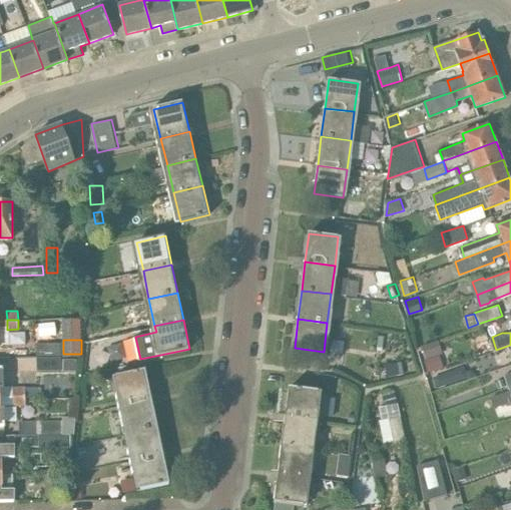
[(439,340),(423,344),(426,357),(442,353),(439,340)]
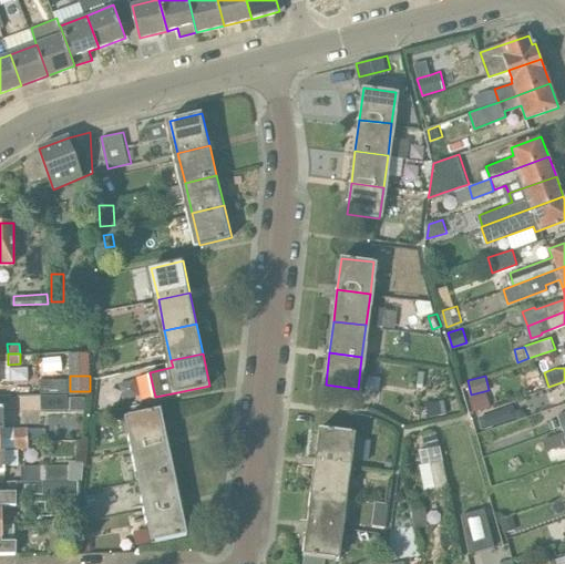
[(43,393),(68,392),(68,378),(41,378),(41,393),(43,393)]
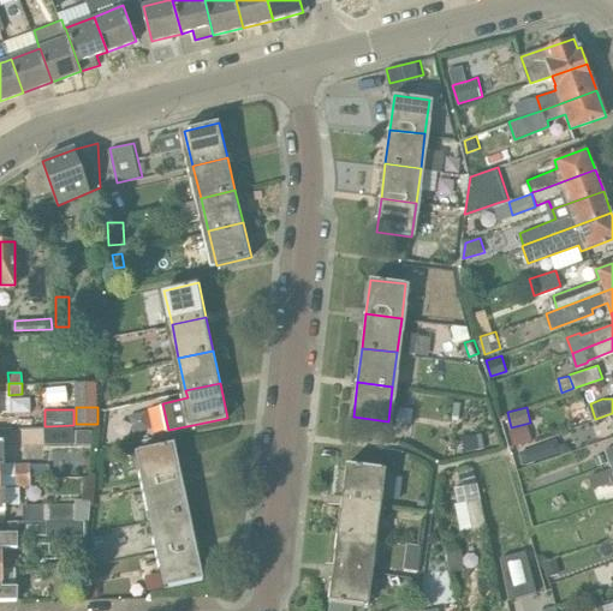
[(73,425),(47,426),(47,443),(73,442),(73,425)]
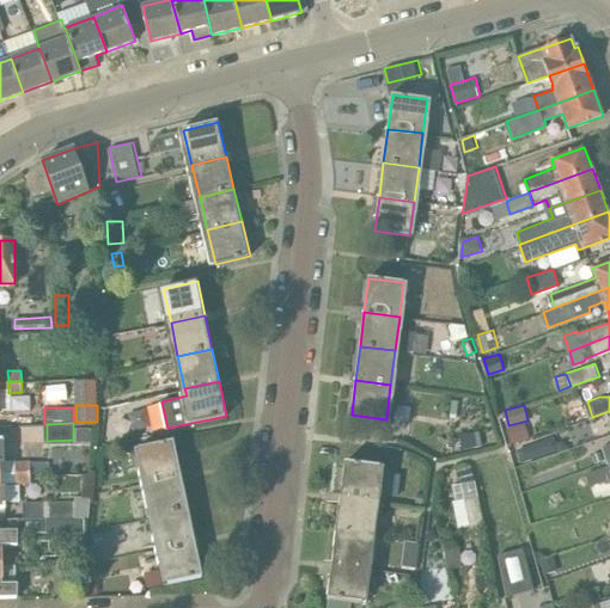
[(526,423),(508,428),(512,442),(530,437),(526,423)]
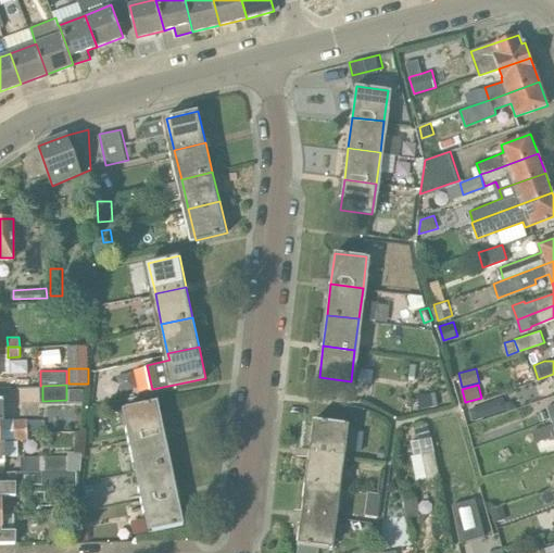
[(85,400),(85,388),(70,388),(70,400),(85,400)]
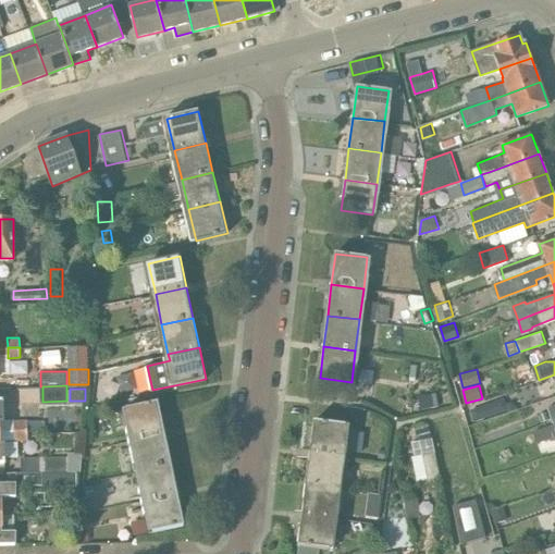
[(439,391),(419,394),(424,418),(443,414),(439,391)]
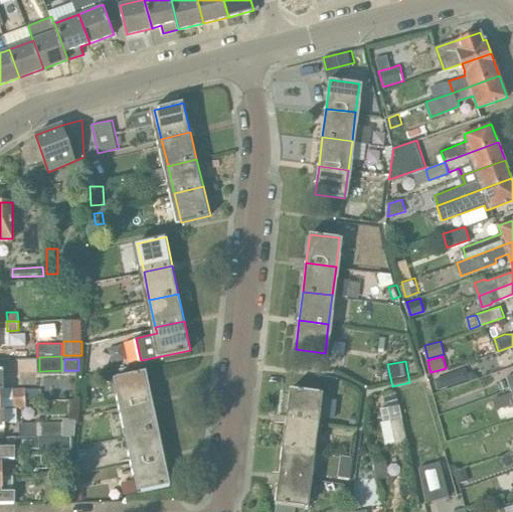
[(467,366),(436,378),(441,389),(471,378),(467,366)]
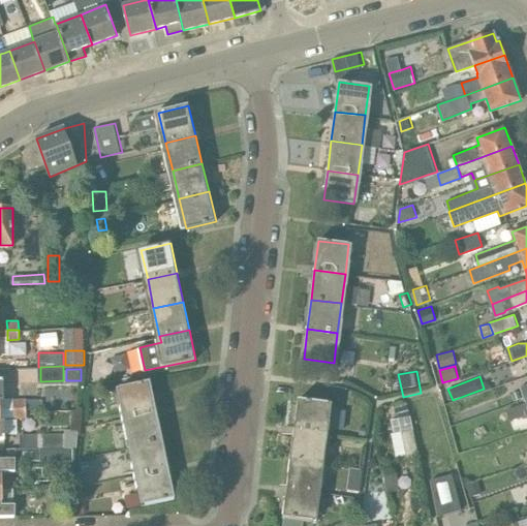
[(127,418),(157,410),(150,381),(121,388),(127,418)]
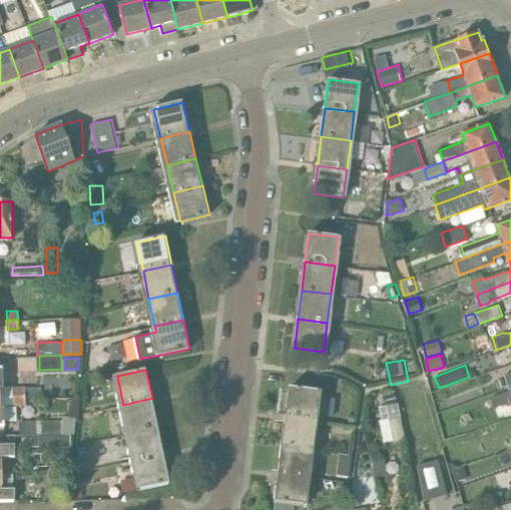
[(507,386),(505,378),(498,381),(500,389),(507,386)]
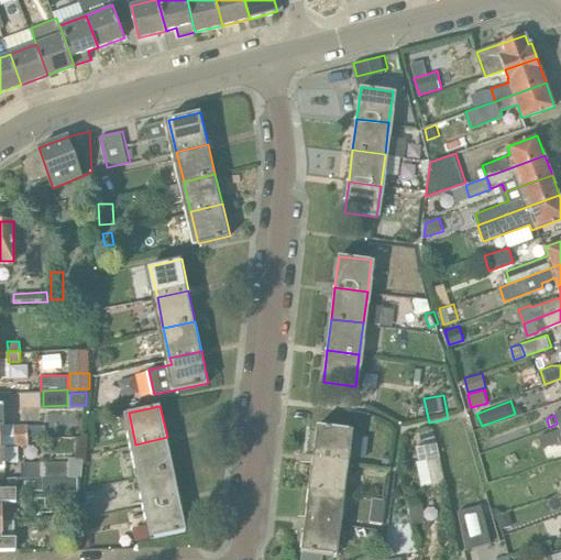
[(15,435),(29,434),(28,425),(28,424),(14,424),(15,435)]
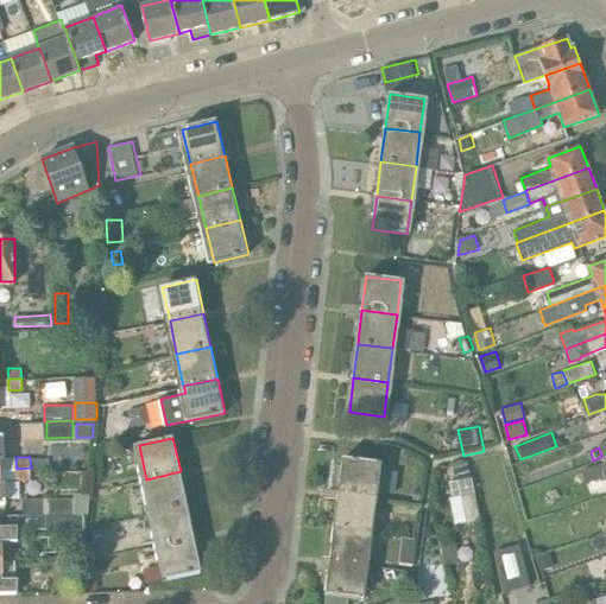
[(51,468),(51,458),(30,458),(31,468),(51,468)]
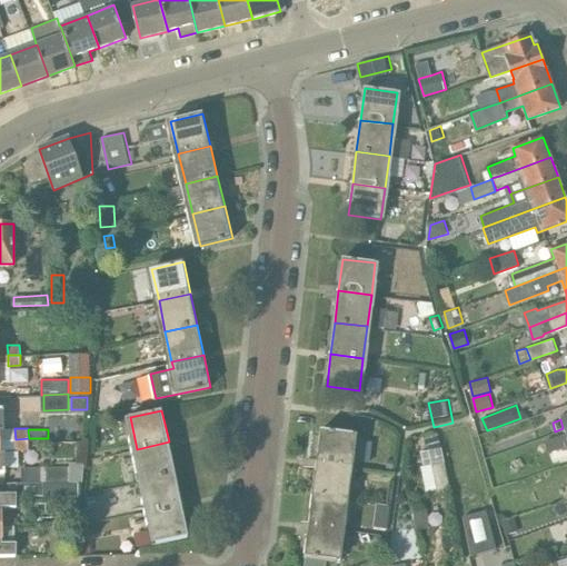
[(317,463),(349,466),(354,434),(321,429),(317,463)]
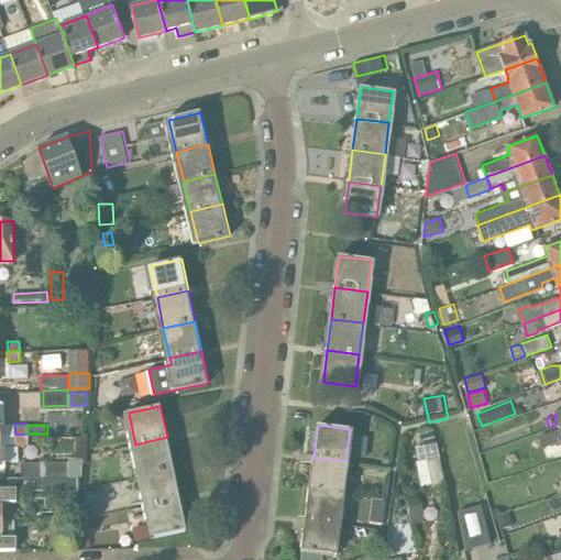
[(560,425),(559,425),(560,428),(539,435),(545,449),(560,442),(560,425)]
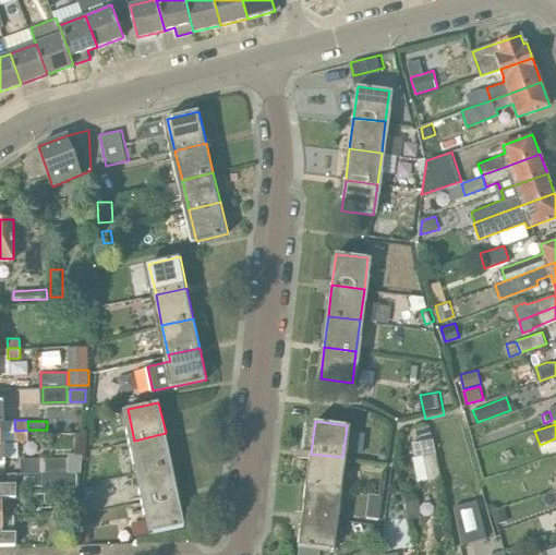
[(28,430),(15,431),(15,441),(28,441),(28,430)]
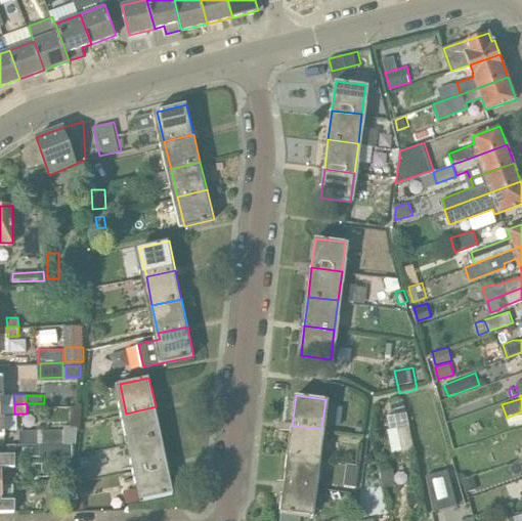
[(132,442),(162,436),(156,406),(126,414),(132,442)]
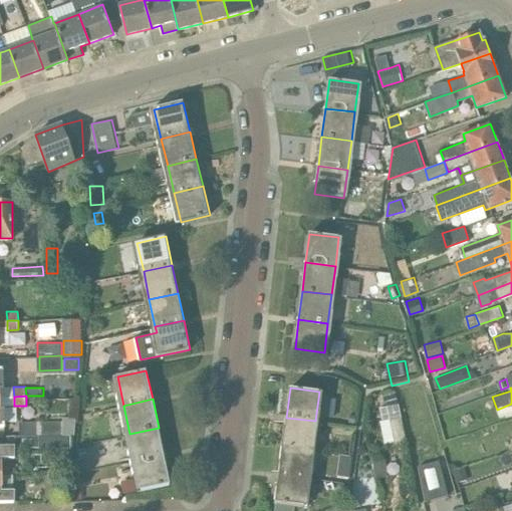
[(388,405),(395,442),(407,440),(399,403),(388,405)]
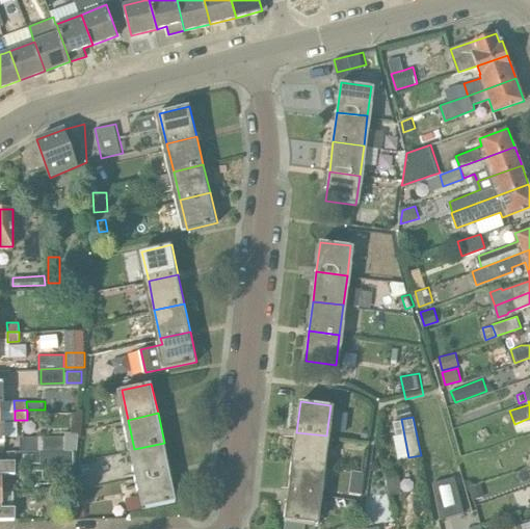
[(65,449),(76,448),(79,431),(65,431),(65,434),(65,449)]
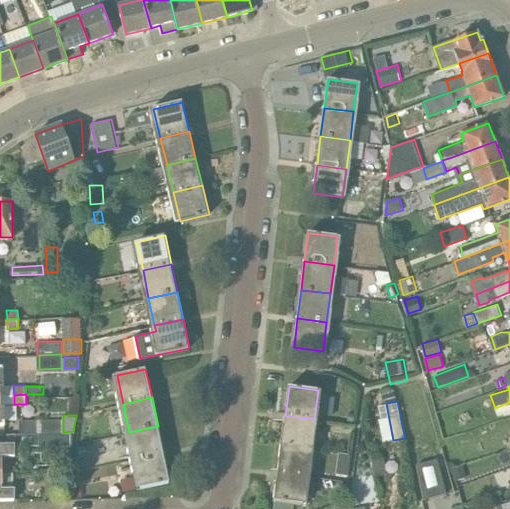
[(281,444),(311,447),(314,419),(285,416),(281,444)]
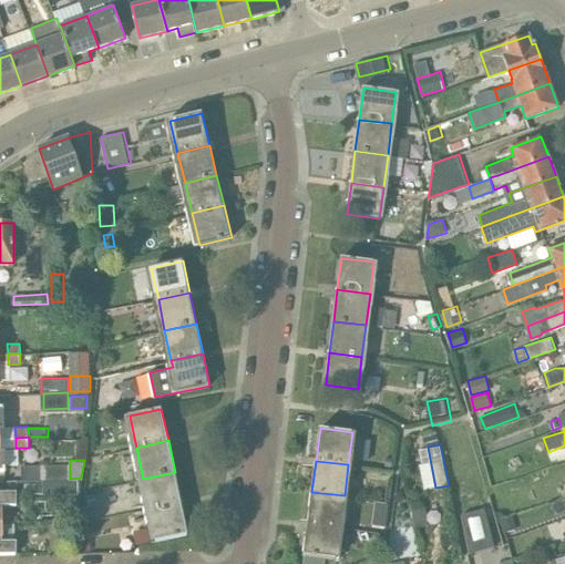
[(43,479),(70,479),(70,463),(43,464),(43,479)]
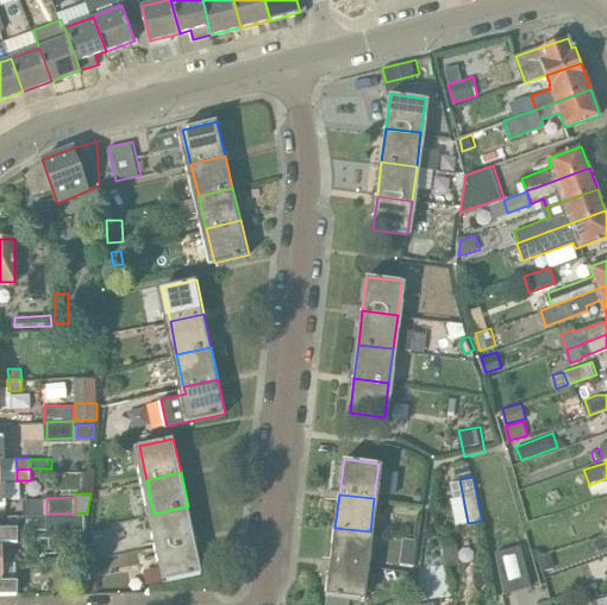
[(161,547),(195,540),(188,506),(154,514),(161,547)]
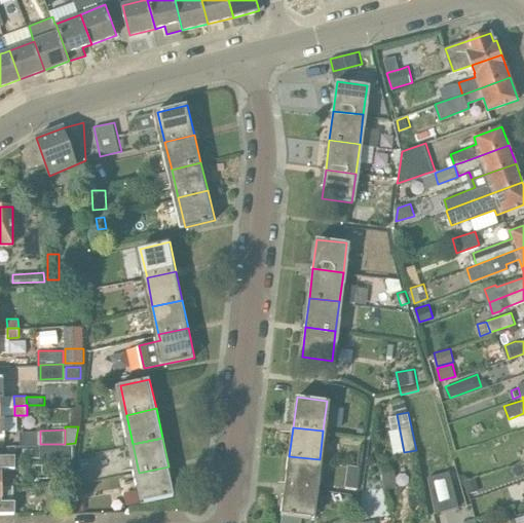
[(75,443),(65,444),(40,444),(40,445),(40,456),(40,457),(73,457),(75,443)]
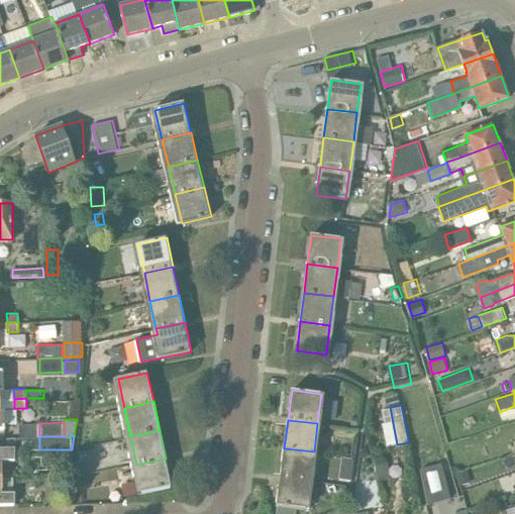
[(16,448),(39,448),(39,437),(20,437),(16,437),(16,448)]
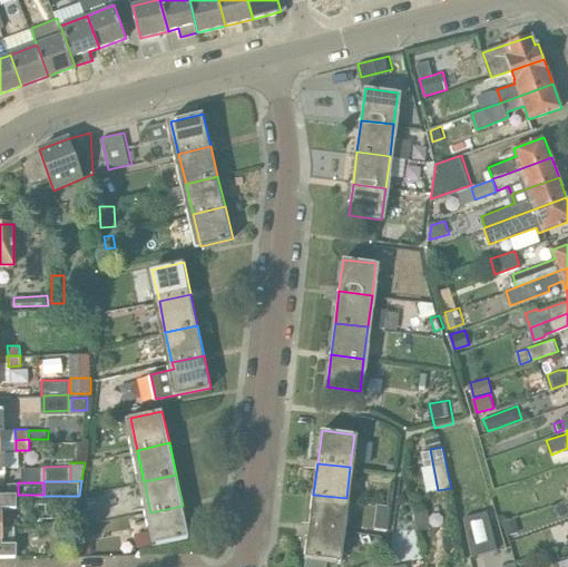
[(0,525),(1,525),(1,507),(17,507),(17,494),(0,494),(0,525)]
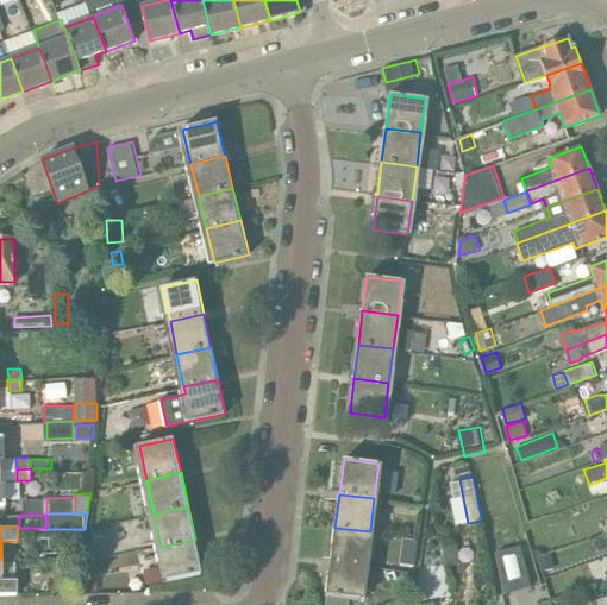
[(331,561),(365,565),(370,531),(335,528),(331,561)]
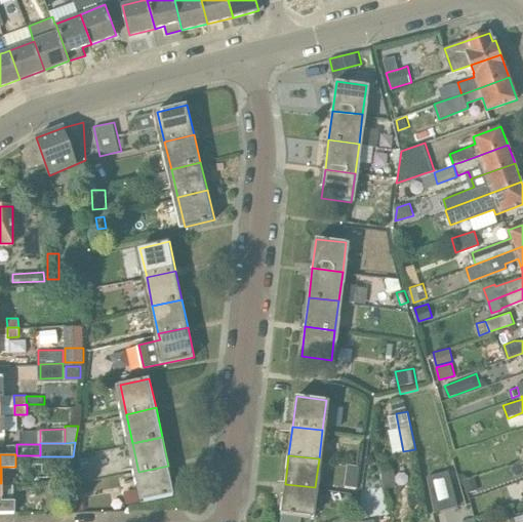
[(359,483),(361,466),(349,464),(346,481),(359,483)]
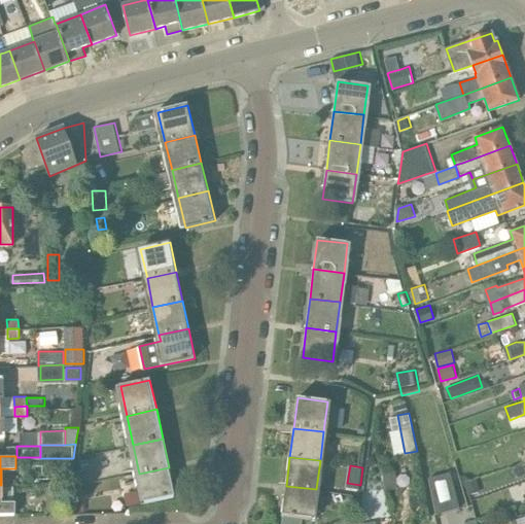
[(169,467),(139,474),(145,502),(175,496),(169,467)]
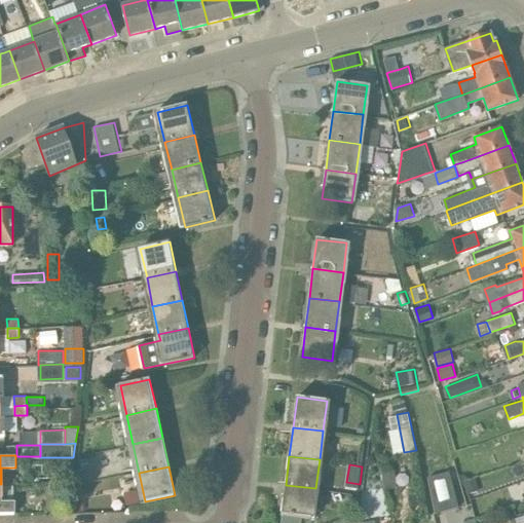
[(452,473),(429,477),(437,511),(460,507),(452,473)]
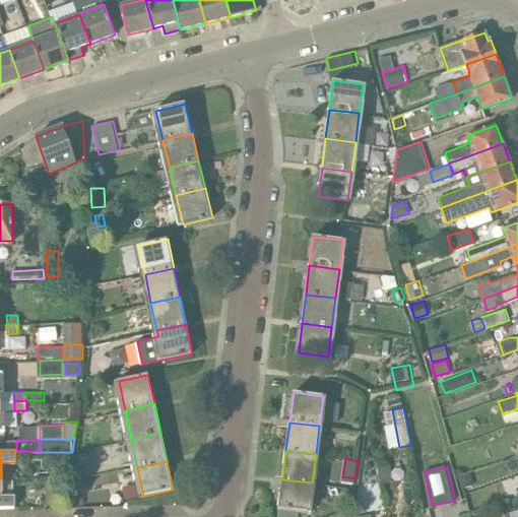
[(470,472),(460,474),(463,487),(473,483),(470,472)]
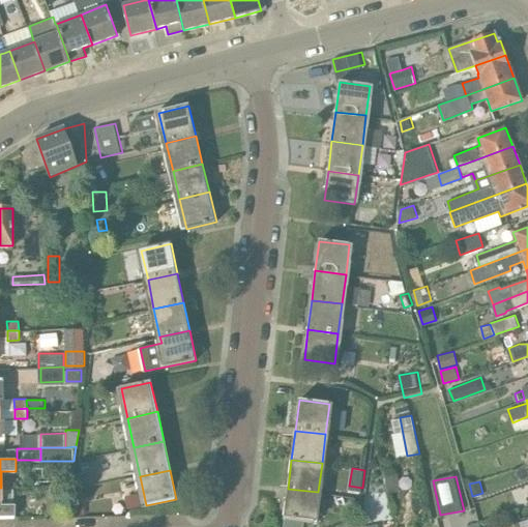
[(0,517),(16,517),(16,505),(2,505),(1,488),(0,488),(0,517)]
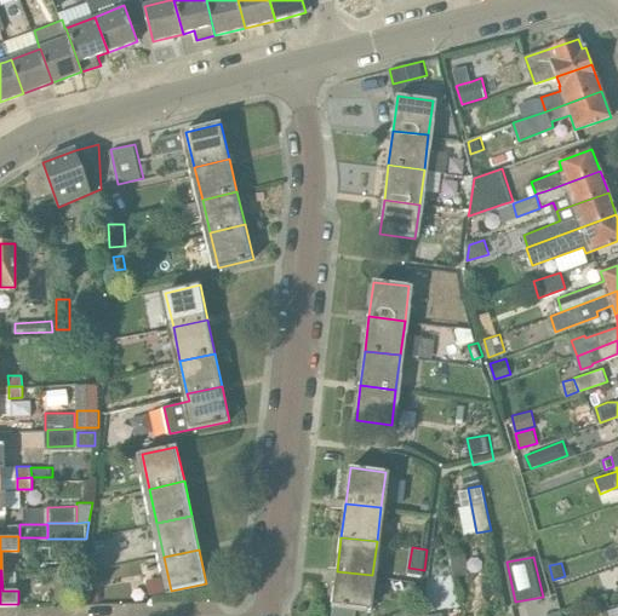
[(372,575),(337,571),(332,606),(367,610),(372,575)]
